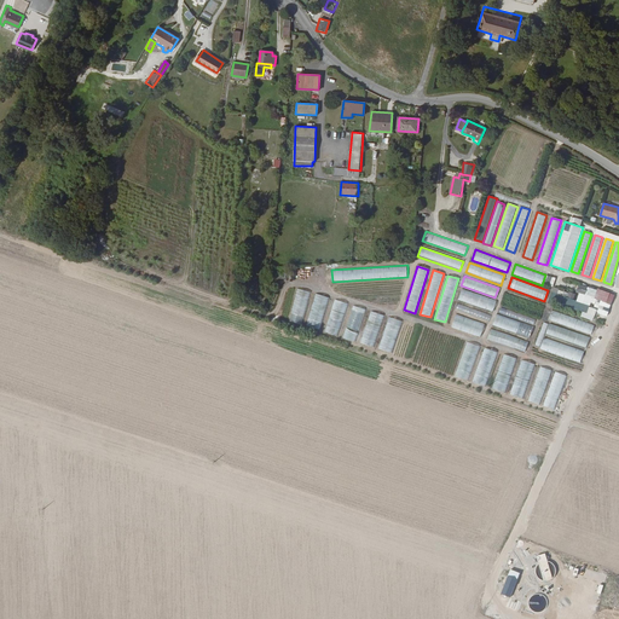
[(576,293),(594,299),(597,290),(578,284),(576,293)]
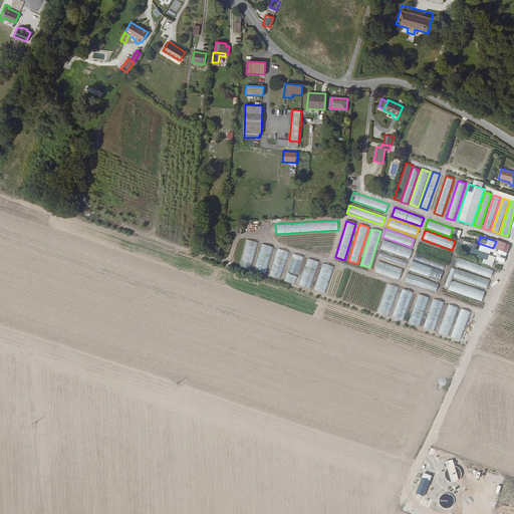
[(239,266),(249,269),(258,243),(247,239),(239,266)]
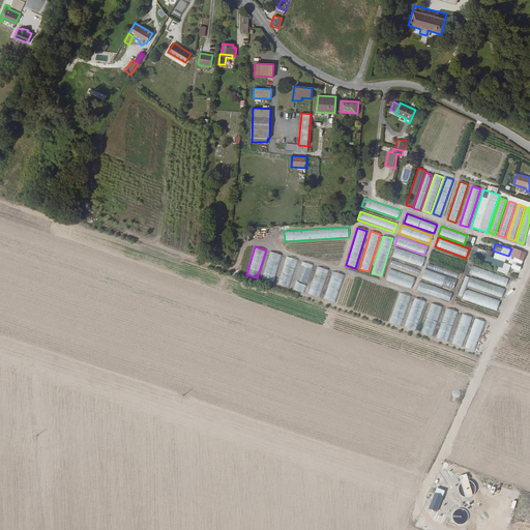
[(425,257),(395,246),(392,257),(422,267),(425,257)]
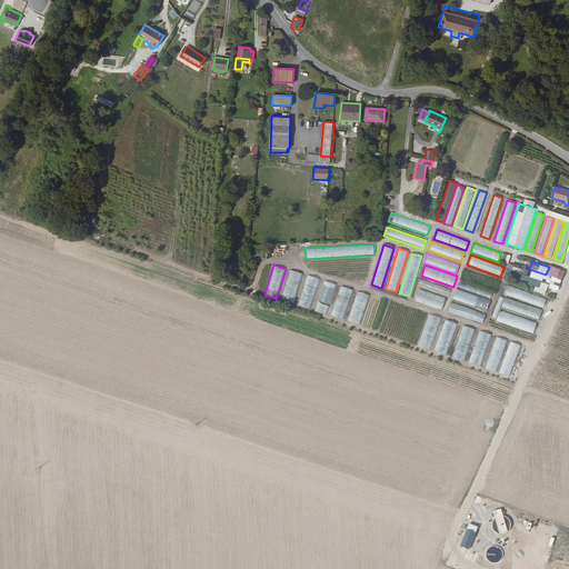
[(549,267),(546,275),(557,278),(561,269),(549,265),(549,267)]
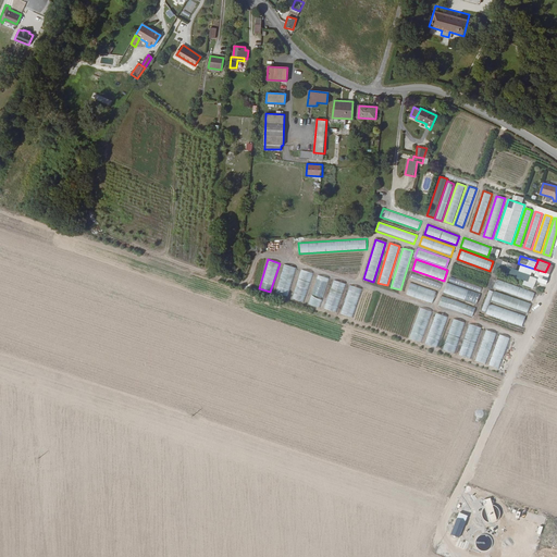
[(275,293),(287,297),(296,269),(285,264),(275,293)]
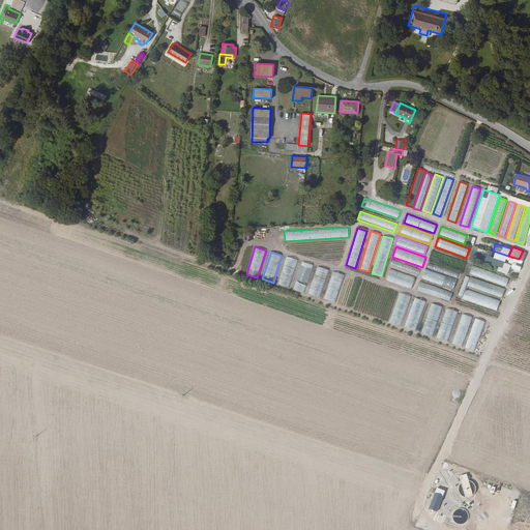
[(278,284),(289,288),(298,260),(287,257),(278,284)]
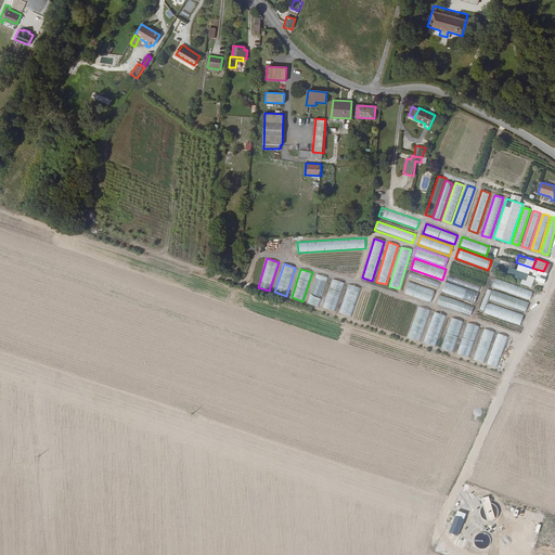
[(440,283),(410,272),(408,278),(438,288),(440,283)]
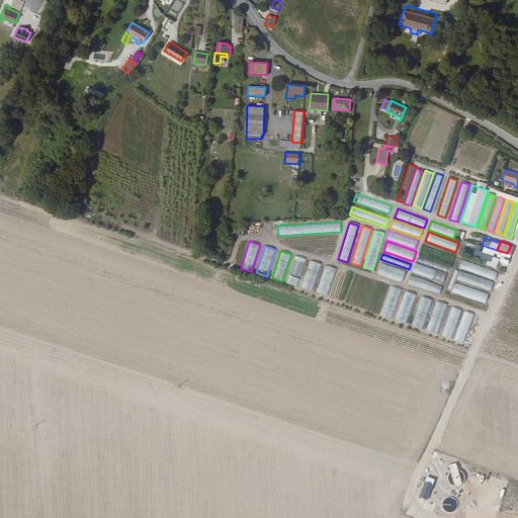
[(286,282),(297,286),(307,259),(295,256),(286,282)]
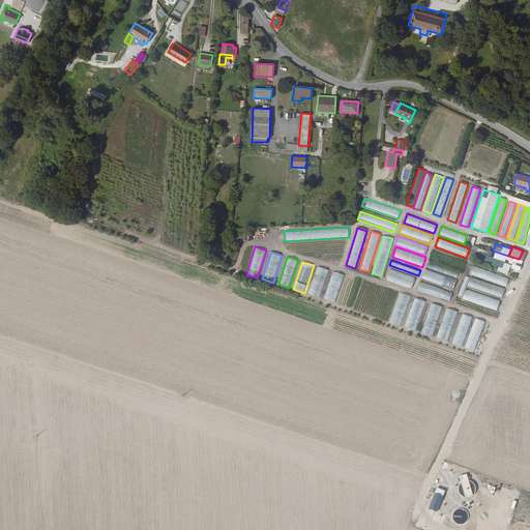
[(457,278),(459,273),(430,263),(428,268),(457,278)]
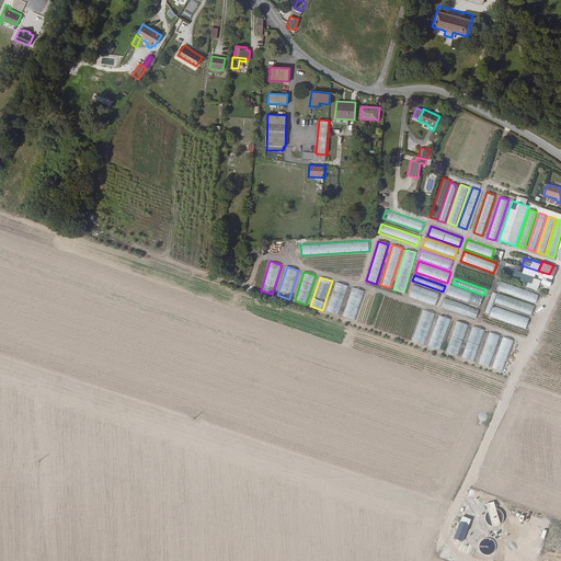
[(539,295),(501,282),(497,290),(536,304),(539,295)]
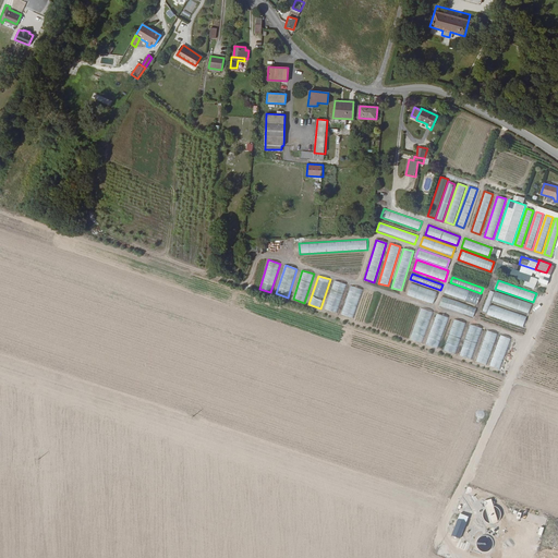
[(325,310),(337,314),(347,284),(335,281),(325,310)]
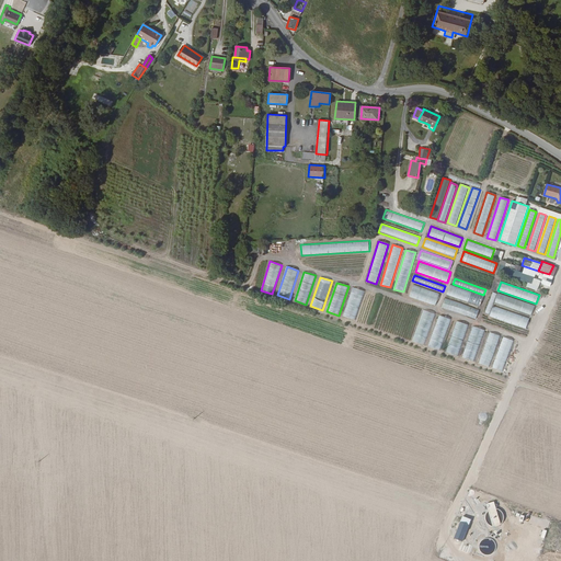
[(435,306),(439,294),(413,285),(409,297),(435,306)]
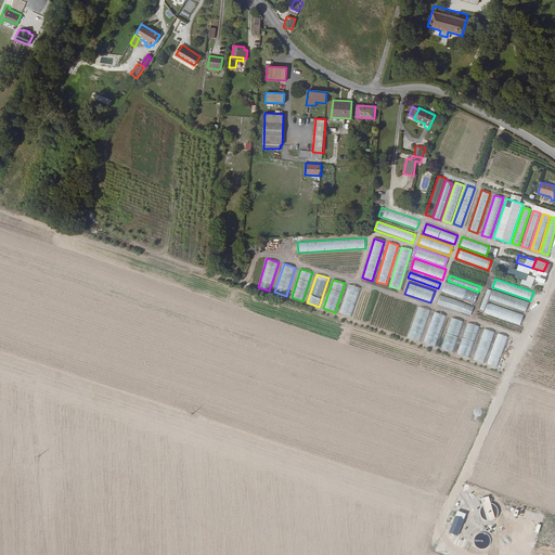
[(477,293),(446,282),(442,291),(474,302),(477,293)]
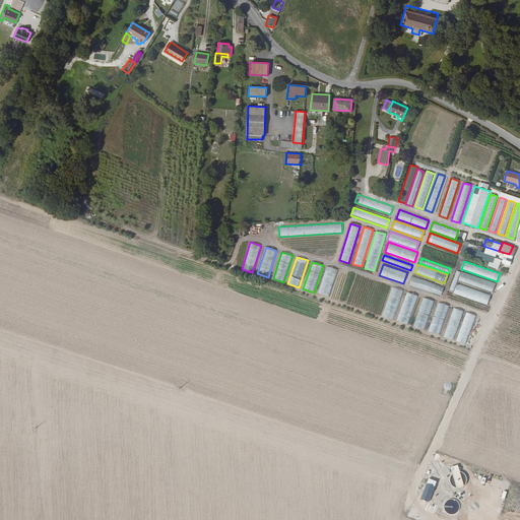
[(318,294),(329,297),(338,270),(327,266),(318,294)]
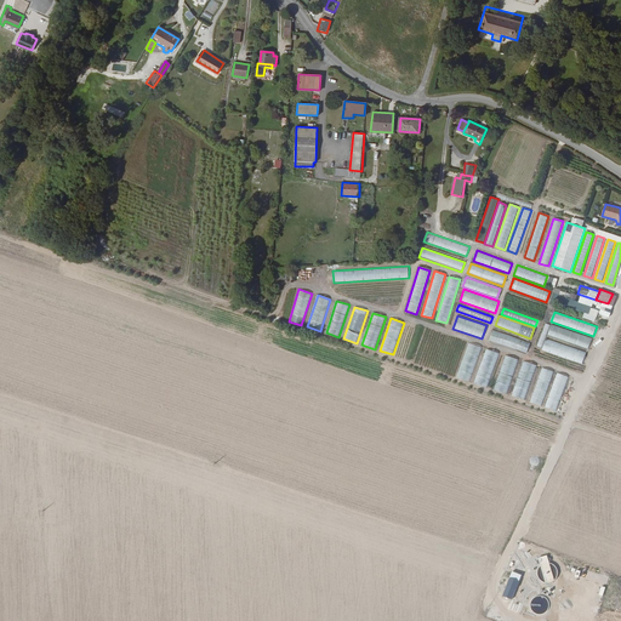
[(551,325),(546,324),(537,346),(541,348),(551,325)]
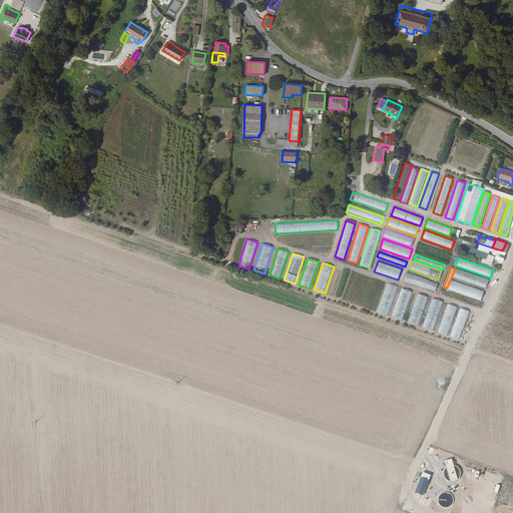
[(489,280),(456,269),(453,278),(485,289),(489,280)]
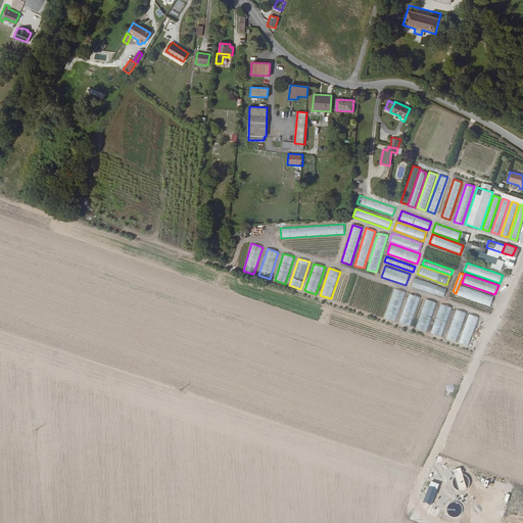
[(446,289),(415,278),(412,286),(443,297),(446,289)]
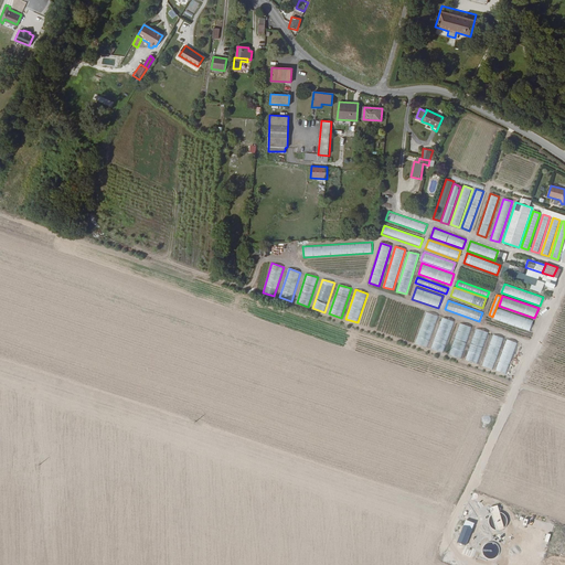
[(533,320),(497,308),(493,318),(530,331),(533,320)]
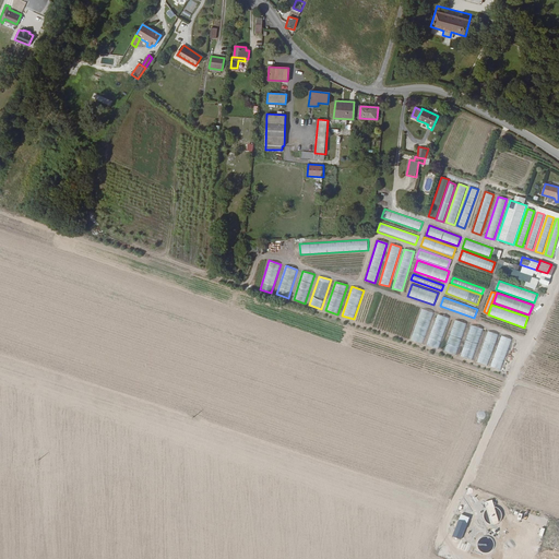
[(423,344),(433,313),(421,309),(411,340),(423,344)]
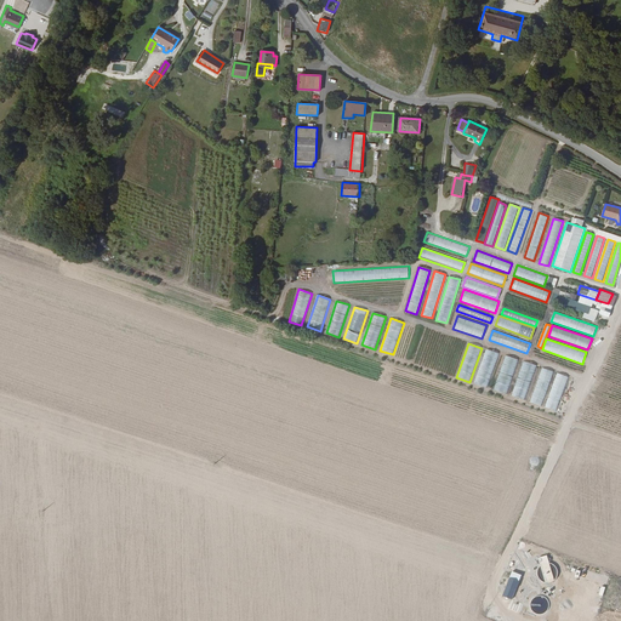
[(488,388),(500,354),(486,349),(474,383),(488,388)]
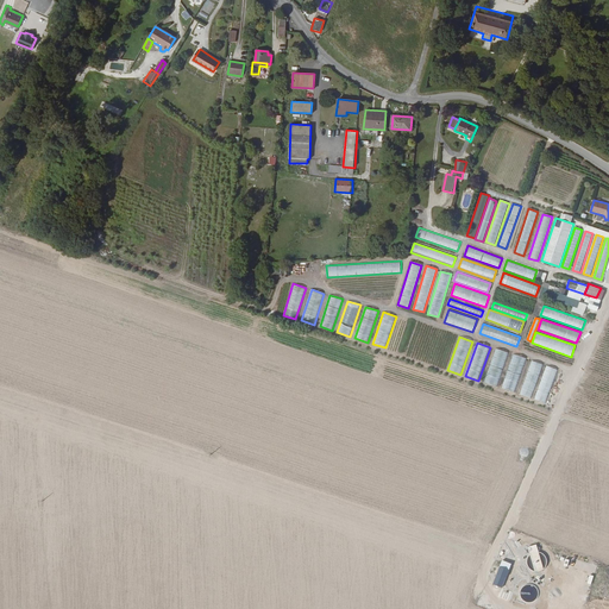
[(497,387),(509,353),(496,349),(484,382),(497,387)]
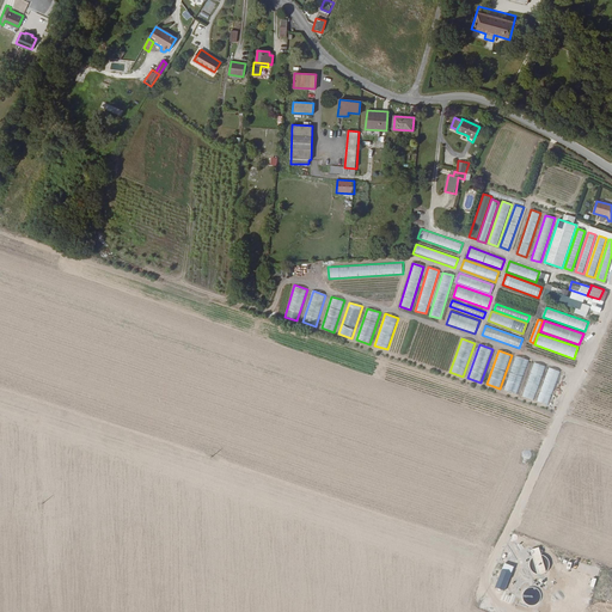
[(516,395),(530,361),(516,356),(505,390),(516,395)]
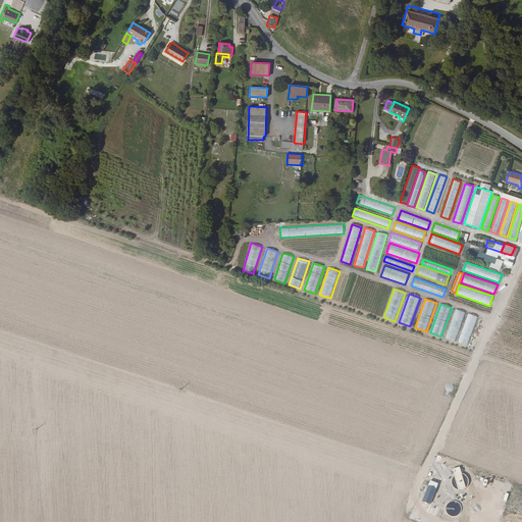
[(456,341),(466,312),(456,309),(446,337),(456,341)]
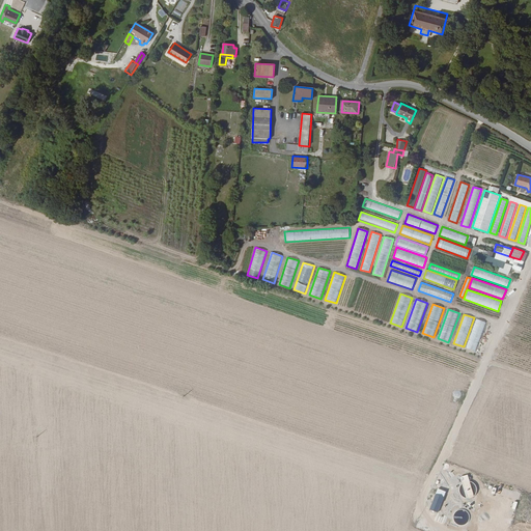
[(476,352),(486,323),(477,319),(467,348),(476,352)]
